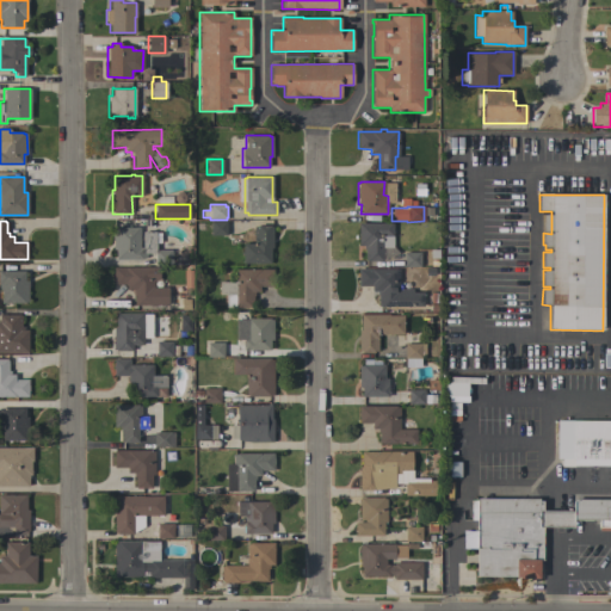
[(210,235),(210,221),(226,221),(226,235),(210,235)]
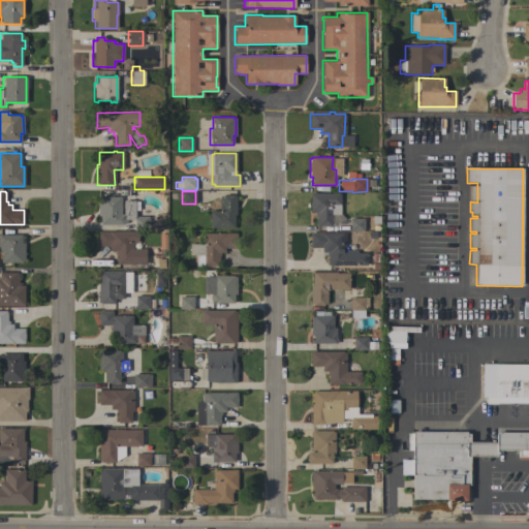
[(331,215),(331,226),(318,226),(318,225),(316,225),(316,216),(314,216),(314,213),(310,213),(310,193),(340,193),(340,215),(331,215)]
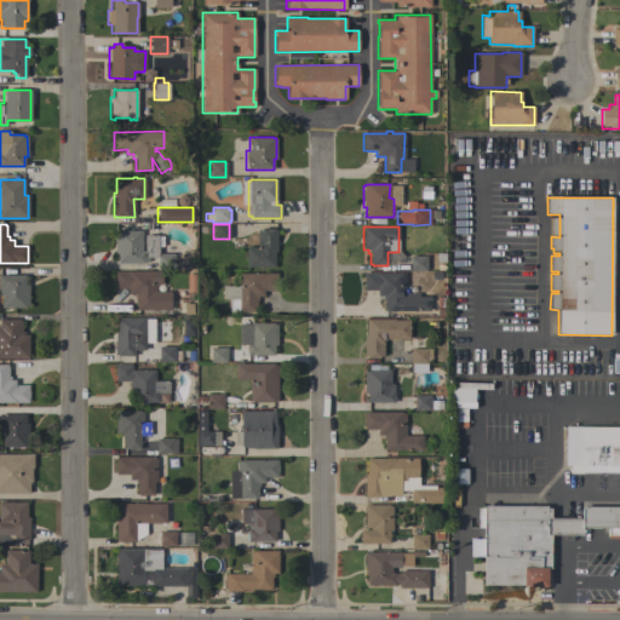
[(246,267),(246,246),(257,247),(257,230),(260,230),(260,229),(274,229),(274,230),(276,230),(276,252),(275,252),(275,268),(246,267)]
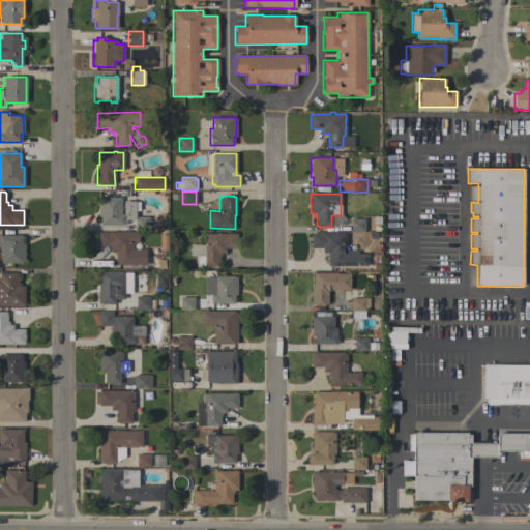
[(120,214),(123,214),(123,201),(135,201),(135,202),(139,202),(139,211),(135,211),(135,216),(149,216),(149,222),(150,222),(150,227),(149,227),(149,230),(135,230),(135,219),(126,219),(126,224),(123,224),(123,225),(100,225),(100,216),(97,216),(97,198),(100,198),(100,197),(120,197),(120,214)]
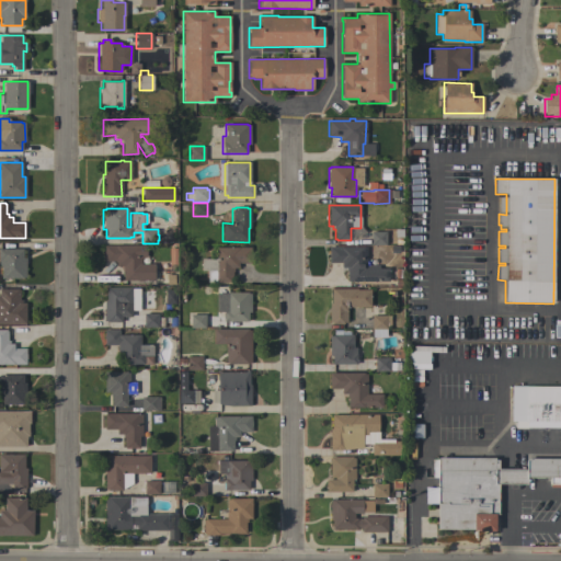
[(391,231),(391,239),(395,239),(395,244),(391,244),(371,245),(371,232),(391,231)]
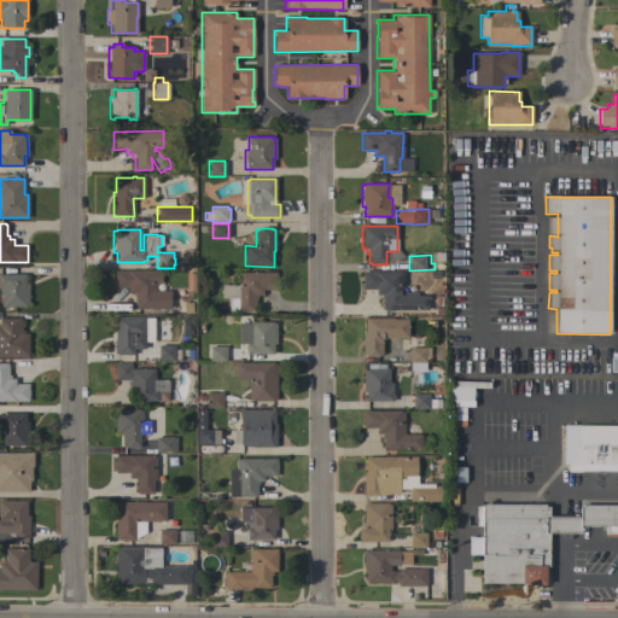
[(161,270),(161,284),(156,284),(156,291),(169,291),(169,309),(135,309),(135,298),(134,298),(134,293),(128,293),(128,287),(114,287),(114,270),(161,270)]
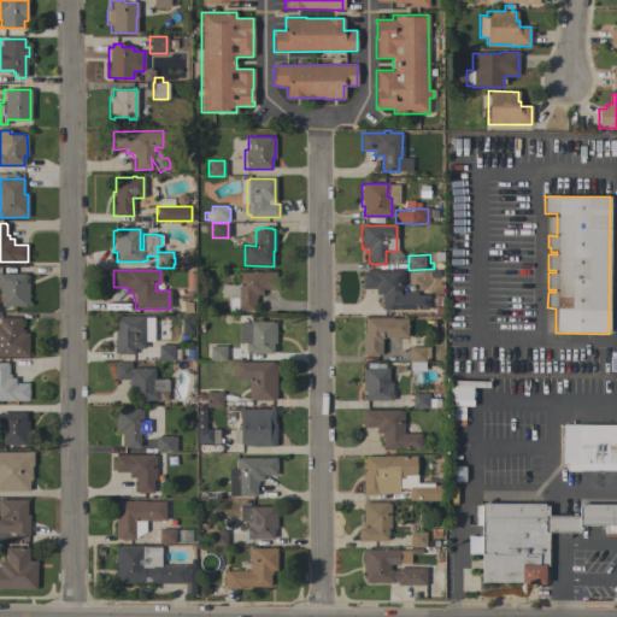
[(399,272),(403,272),(403,293),(416,293),(416,295),(427,295),(427,310),(385,310),(385,309),(382,309),(382,298),(381,298),(381,294),(375,294),(375,289),(362,289),(362,271),(399,271),(399,272)]
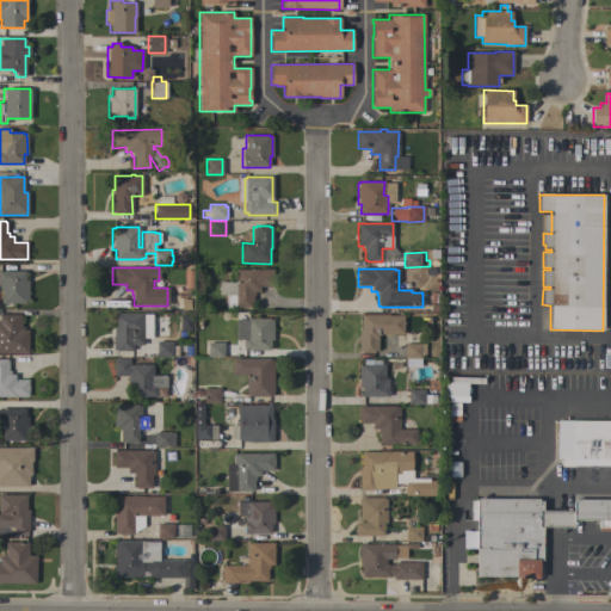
[(192,289),(183,289),(184,270),(192,270),(192,289)]
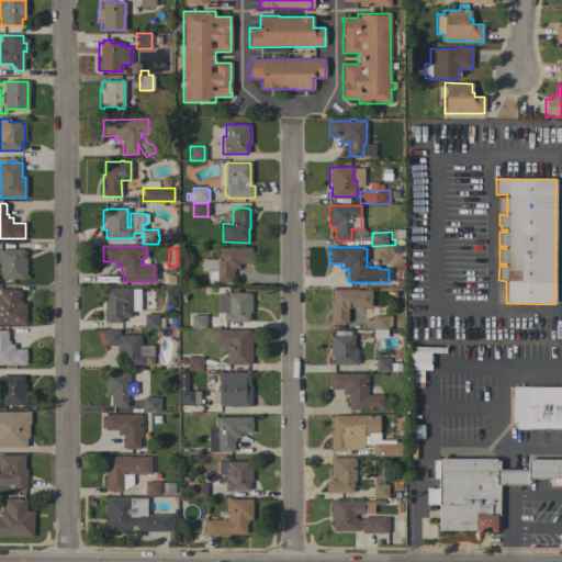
[(251,263),(238,263),(238,269),(234,269),(234,272),(233,272),(233,281),(231,281),(231,283),(208,283),(208,271),(201,271),(201,255),(216,255),(216,248),(251,248),(251,263)]
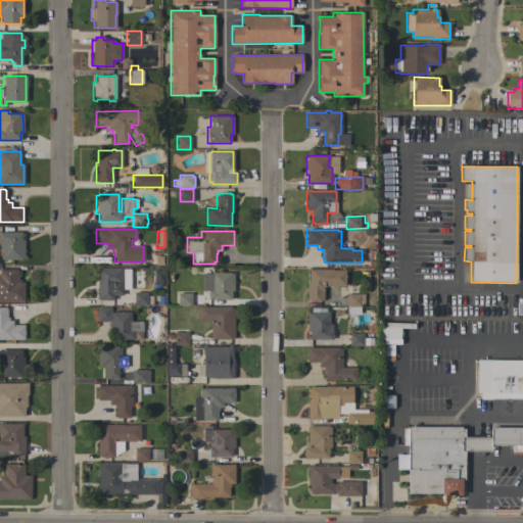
[(20,240),(24,240),(24,258),(1,258),(1,248),(0,248),(0,232),(20,232),(20,240)]
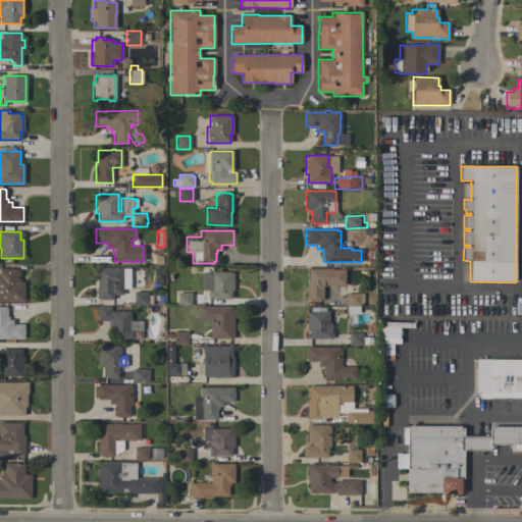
[(122,295),(113,295),(113,300),(99,300),(99,299),(97,299),(97,280),(99,280),(99,267),(122,267),(122,295)]
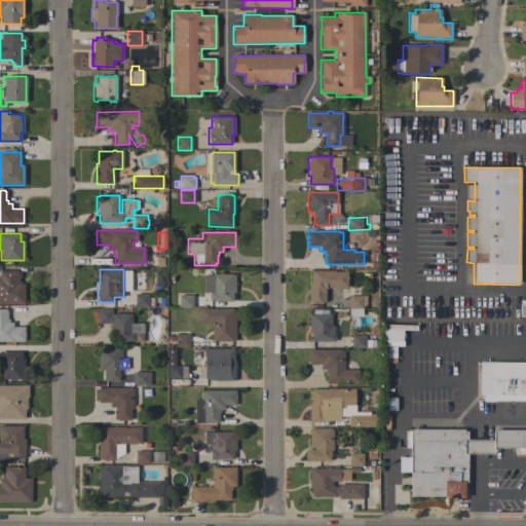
[(0,270),(19,270),(19,282),(20,282),(20,285),(24,285),(24,303),(0,303),(0,270)]
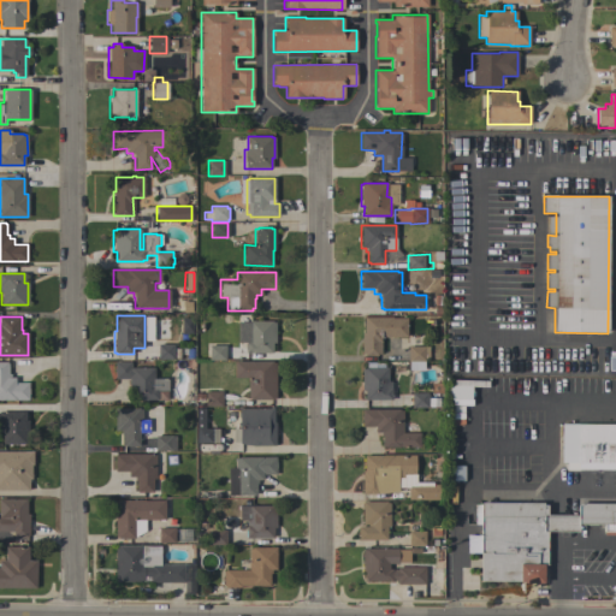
[(407,337),(380,337),(380,354),(377,354),(377,355),(363,355),(363,354),(361,354),(361,332),(363,332),(363,318),(391,318),(407,318),(407,337)]
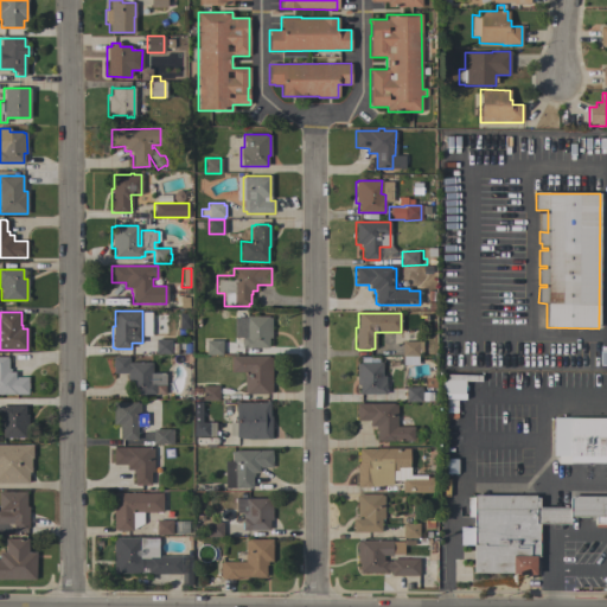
[(242,330),(246,330),(246,317),(268,317),(270,317),(270,338),(268,338),(268,349),(242,347),(242,330)]
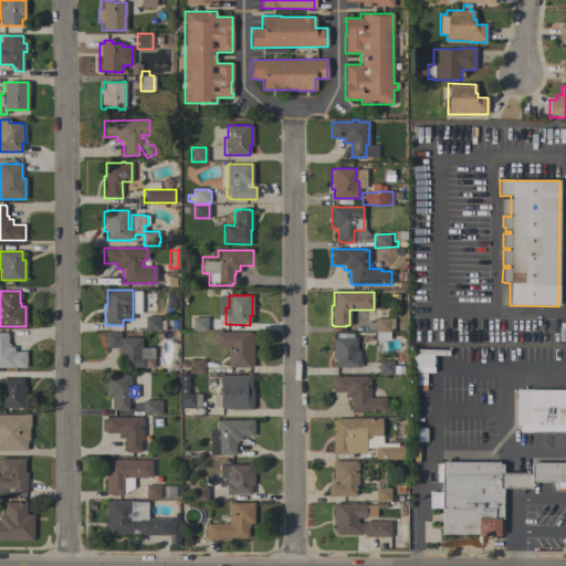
[(159,316),(159,329),(145,329),(145,316),(159,316)]
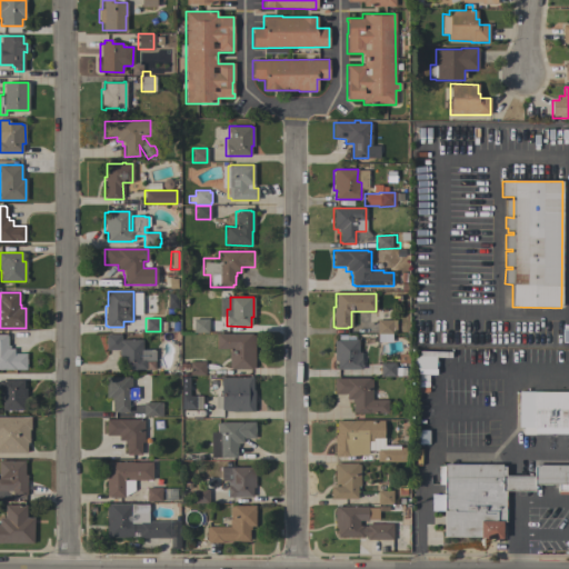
[(192,332),(192,319),(208,319),(208,332),(192,332)]
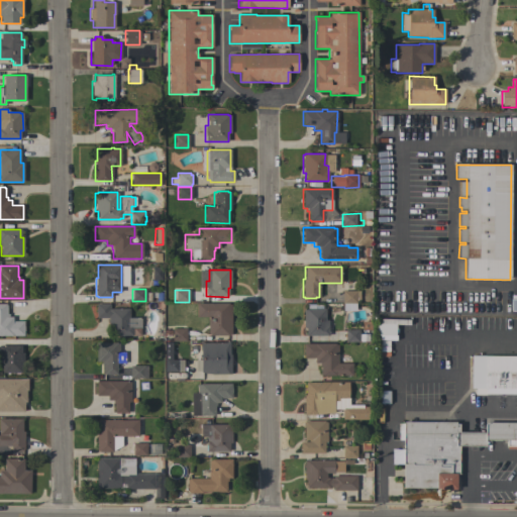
[(359,291),(359,302),(355,302),(355,303),(342,303),(342,291),(359,291)]
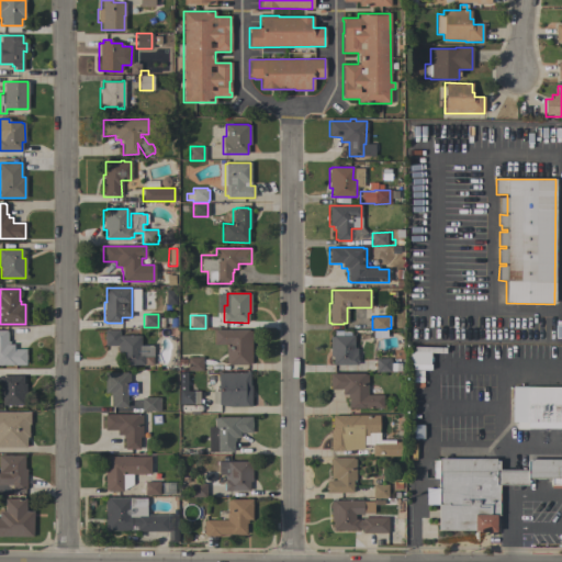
[(104,346),(104,329),(119,329),(119,335),(141,335),(141,346),(153,346),(153,357),(144,357),(144,364),(120,364),(120,356),(117,356),(117,346),(104,346)]
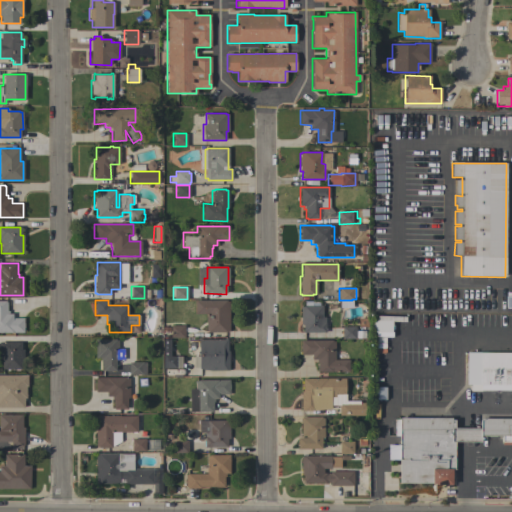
[(229,300),(229,331),(226,331),(226,332),(208,332),(208,331),(206,331),(206,314),(194,314),(194,300),(229,300)]
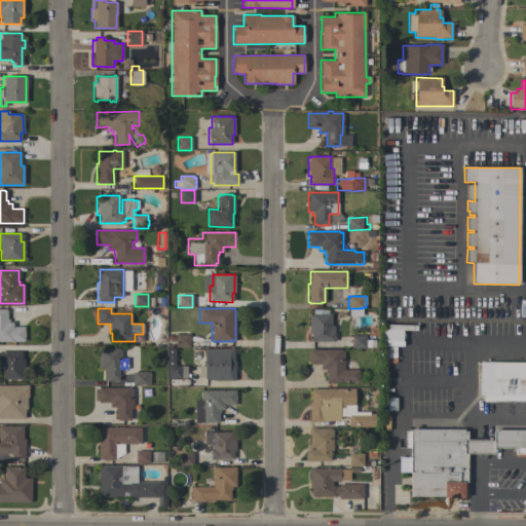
[(0,309),(5,309),(5,310),(6,310),(6,320),(9,320),(9,323),(12,323),(12,327),(24,327),(24,338),(24,341),(0,341),(0,309)]
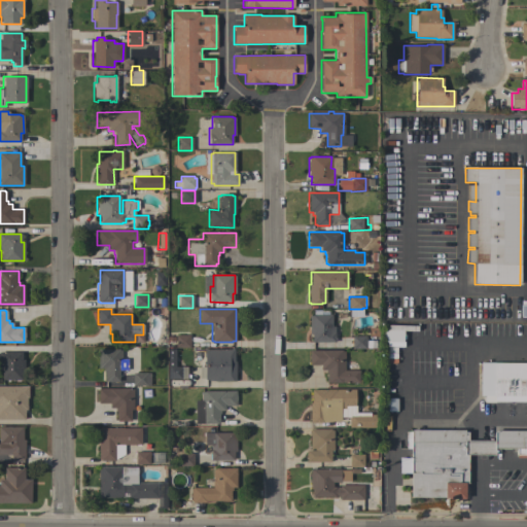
[(331,326),(335,326),(335,342),(312,342),(312,334),(310,334),(309,315),(313,315),(313,310),(329,310),(329,315),(331,315),(331,326)]
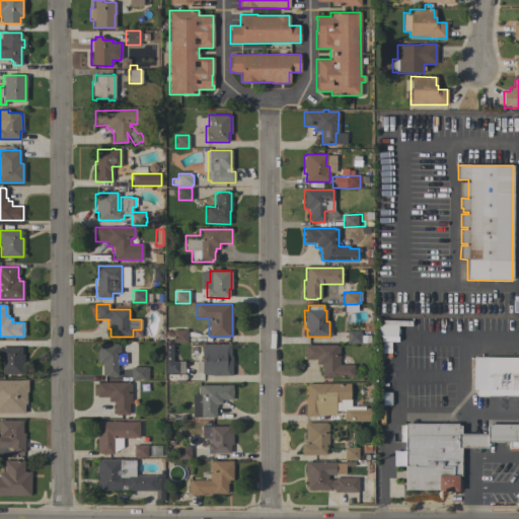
[(381,342),(381,337),(377,337),(377,324),(382,324),(382,320),(411,321),(411,325),(396,325),(396,337),(397,337),(397,342),(381,342)]
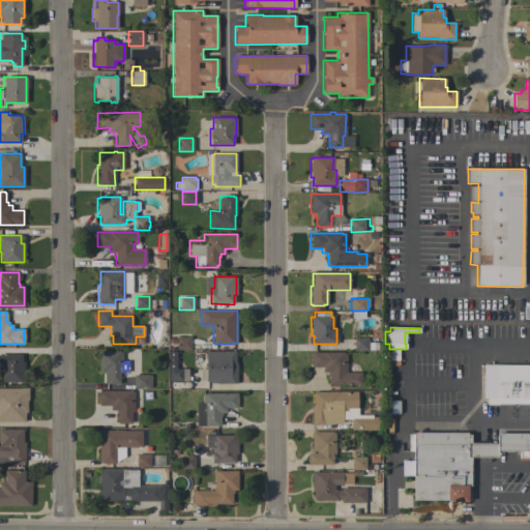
[(190,350),(176,350),(176,336),(190,336),(190,350)]
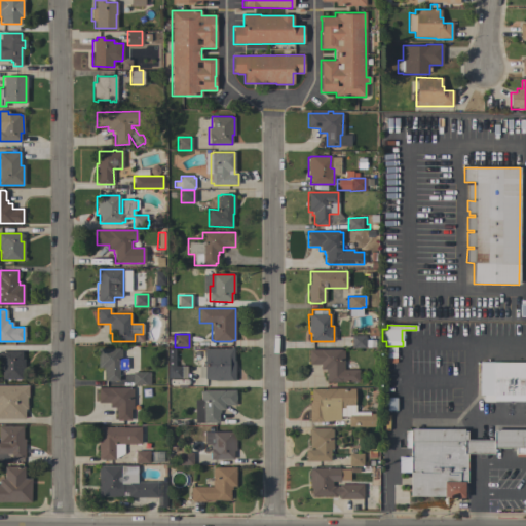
[(365,339),(375,339),(375,347),(366,347),(366,348),(351,348),(351,335),(365,335),(365,339)]
